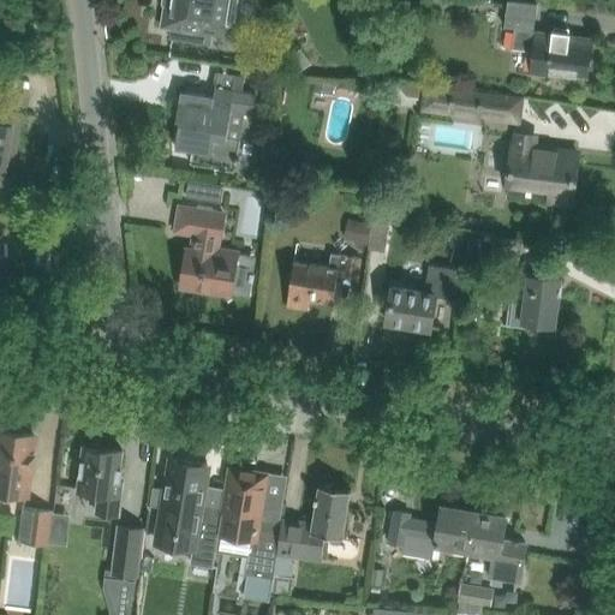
[(166,6),(163,27),(174,28),(173,37),(210,43),(212,34),(236,37),(242,0),(162,0),(162,4),(163,6),(166,6)]
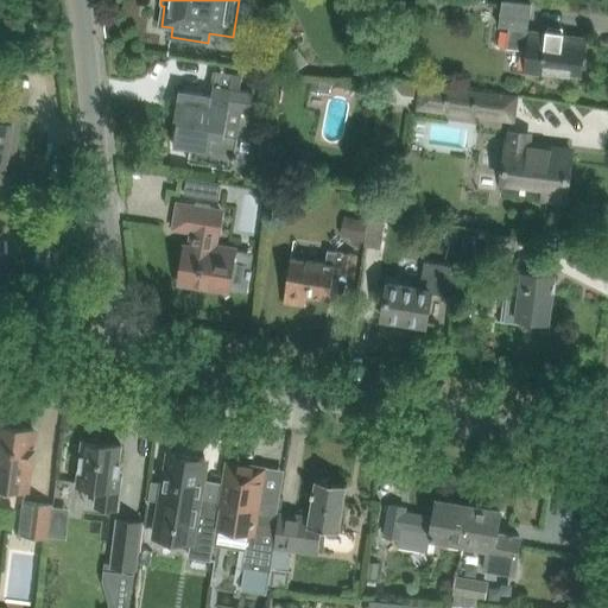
[(532,2),(511,0),(502,0),(500,26),(510,27),(506,48),(529,50),(525,73),(543,75),(544,70),(582,75),(587,38),(564,35),(564,32),(548,30),(548,33),(529,30),(532,2)]
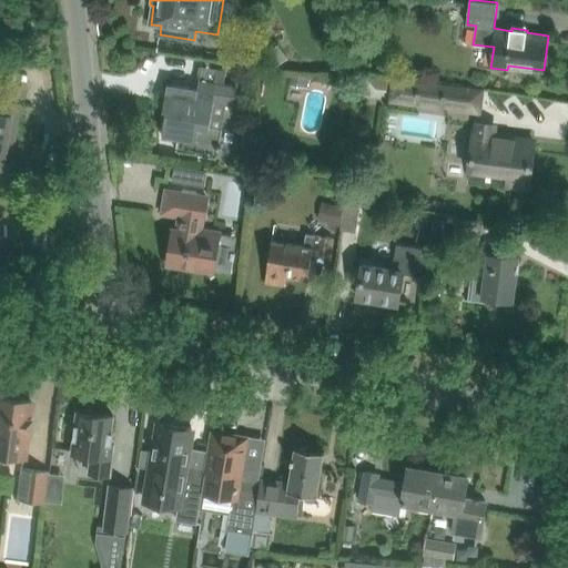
[(166,111),(163,137),(168,137),(180,139),(178,151),(219,158),(223,129),(211,127),(214,101),(225,102),(225,104),(226,104),(226,103),(235,104),(237,85),(224,83),(226,70),(202,66),(198,89),(168,84),(163,111),(166,111)]
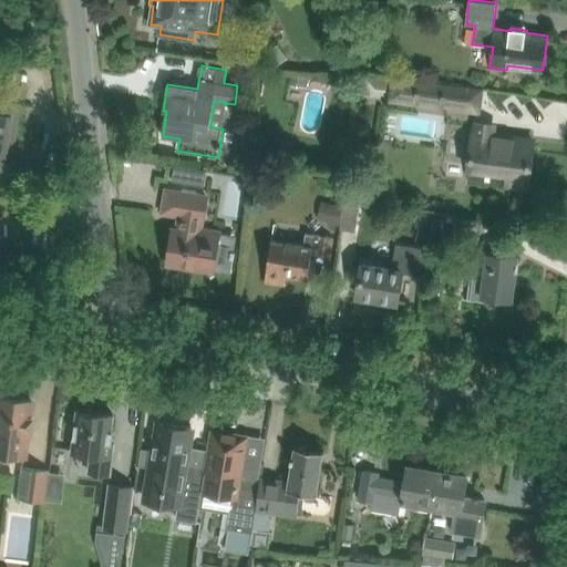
[(400,83),(398,99),(481,110),(483,93),(400,83)]
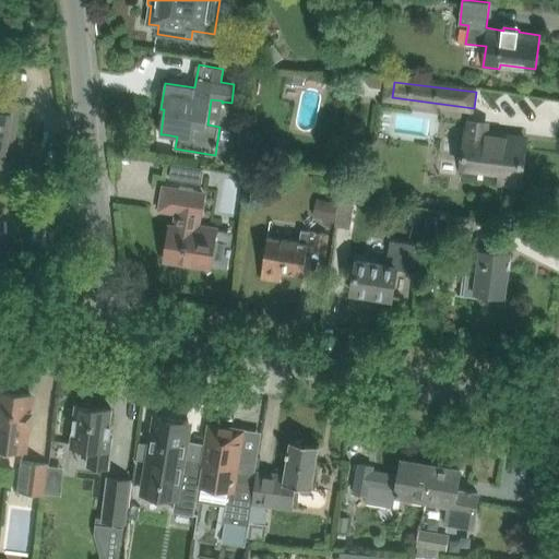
[(487,123),(471,121),(468,133),(467,133),(463,166),(501,171),(500,181),(520,185),(525,139),(506,135),(506,139),(486,135),(487,123)]
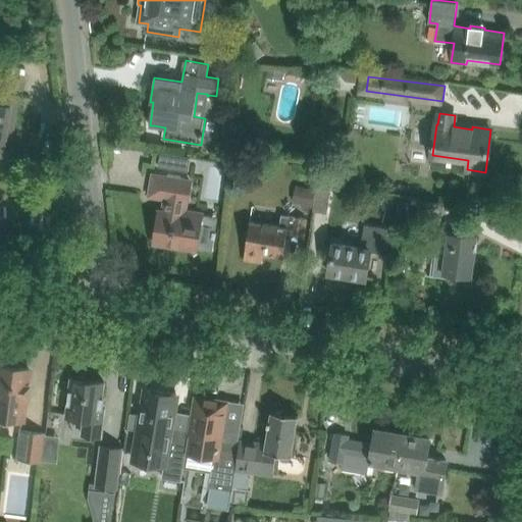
[(161,152),(159,166),(188,170),(190,157),(161,152)]
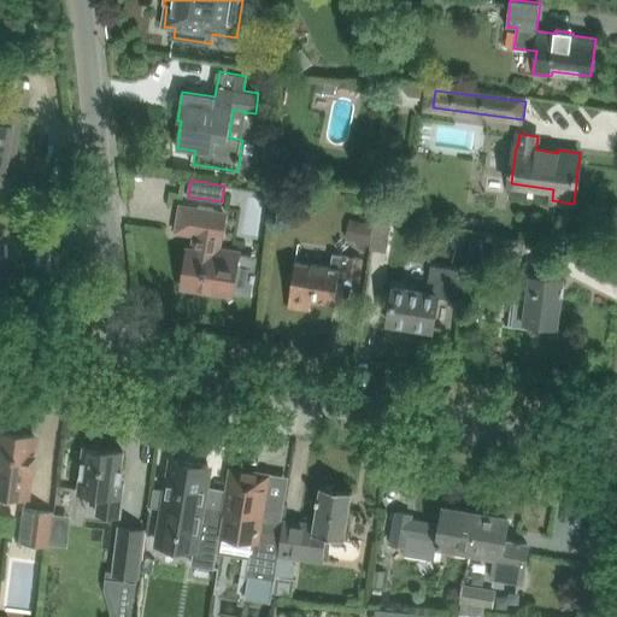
[(222,238),(225,215),(181,207),(177,231),(197,234),(193,251),(188,250),(187,259),(183,262),(181,274),(183,277),(182,287),(231,295),(239,253),(218,250),(221,238),(222,238)]
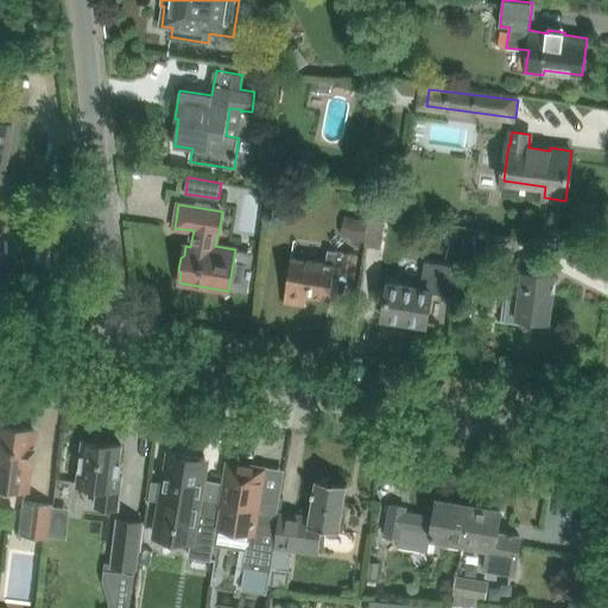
[(365,245),(369,220),(344,216),(341,235),(354,238),(353,244),(365,245)]
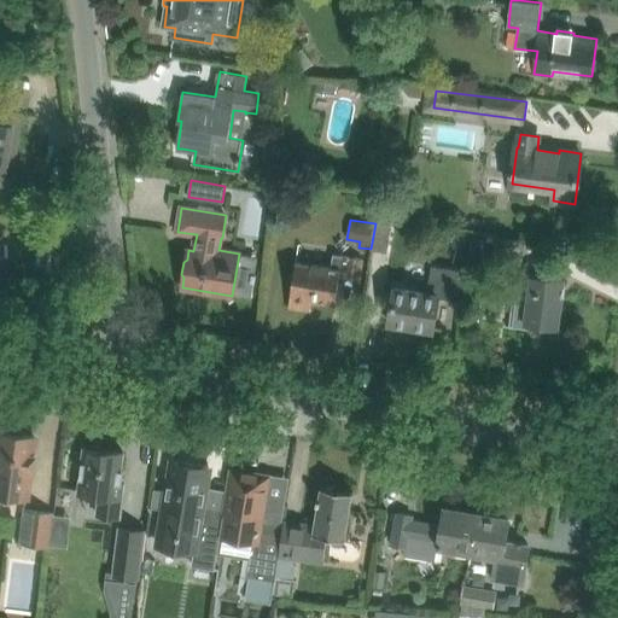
[(375,220),(375,223),(371,249),(388,252),(392,223),(375,220)]
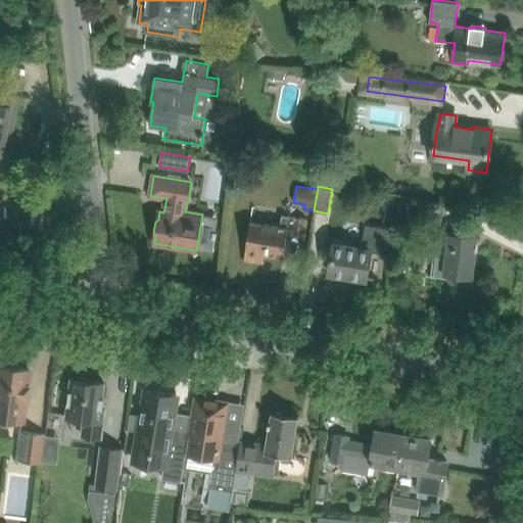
[(419,227),(416,250),(434,253),(431,275),(428,275),(428,276),(446,279),(447,278),(444,277),(445,274),(473,277),(478,238),(450,235),(452,230),(454,230),(454,229),(440,227),(444,204),(419,200),(415,226),(419,227)]
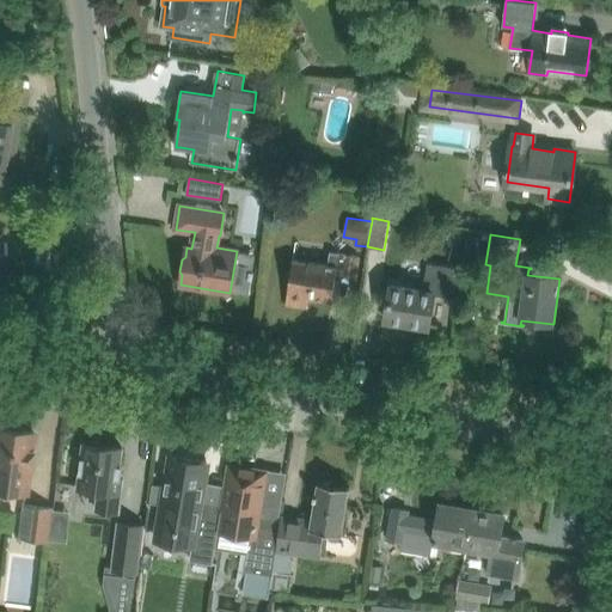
[(356,277),(360,256),(330,251),(328,265),(293,259),(286,303),(307,306),(308,297),(332,300),(336,274),(356,277)]
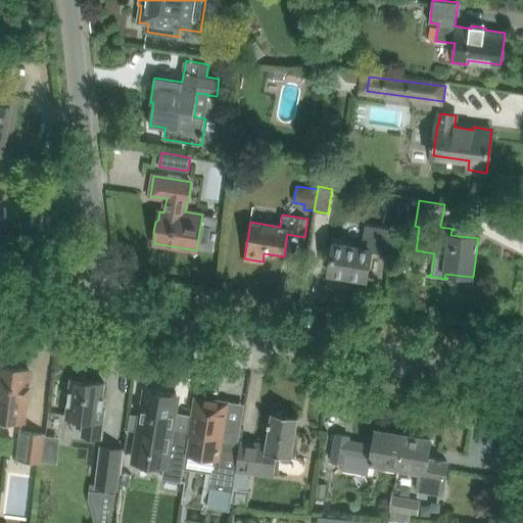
[(373,251),(389,254),(391,241),(393,228),(366,224),(362,245),(333,241),(328,274),(369,281),(373,251)]
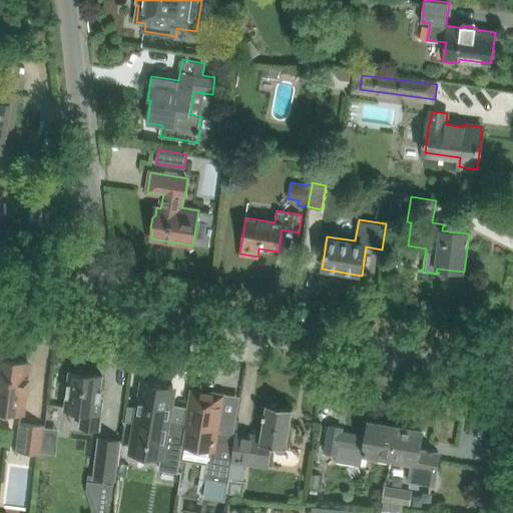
[(0,359),(0,412),(22,416),(27,378),(26,378),(28,363),(0,359)]
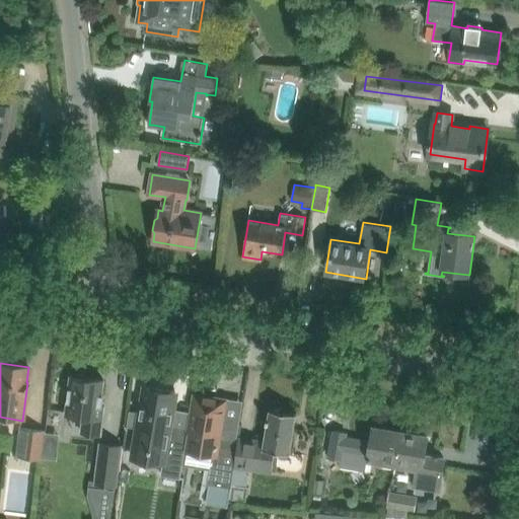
[(71,376),(68,401),(66,401),(65,415),(82,417),(80,433),(100,435),(104,406),(102,405),(103,395),(101,395),(103,380),(88,378),(85,375),(79,374),(75,376),(71,376)]
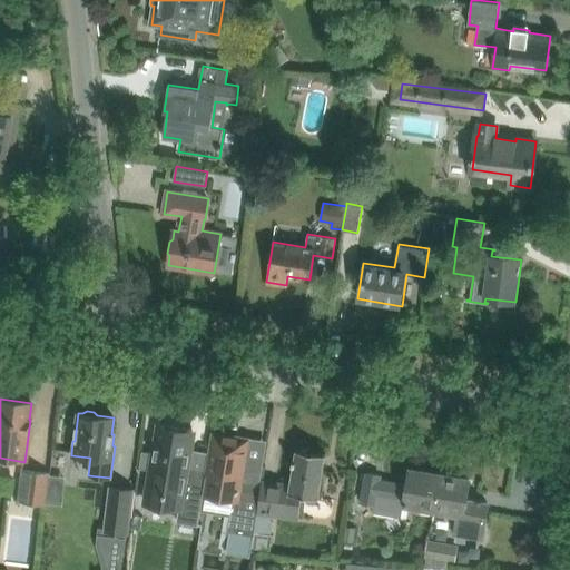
[(200,511),(203,499),(207,470),(187,467),(193,432),(160,426),(156,454),(151,472),(146,504),(179,510),(177,523),(197,527),(198,527),(200,511)]
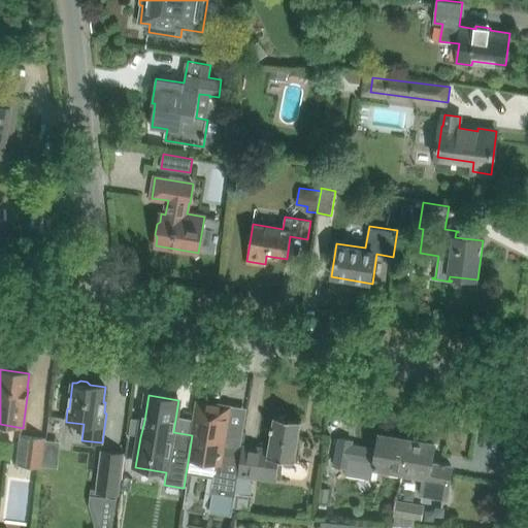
[(238,475),(242,448),(241,447),(243,429),(226,426),(229,406),(217,404),(217,406),(198,403),(192,435),(188,462),(218,467),(211,508),(234,512),(234,508),(234,506),(236,494),(238,475)]
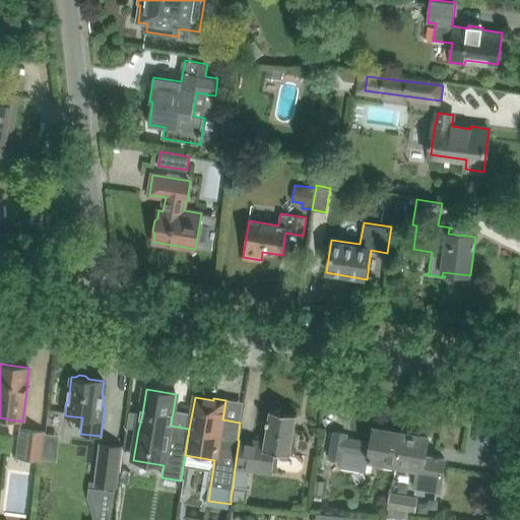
[(239,441),(235,468),(252,471),(276,475),(280,452),(291,453),(291,450),(296,449),(297,439),(294,437),(298,413),(285,412),(283,409),(277,408),(274,410),(271,410),(270,420),(268,419),(267,424),(269,425),(266,444),(240,440),(239,441)]
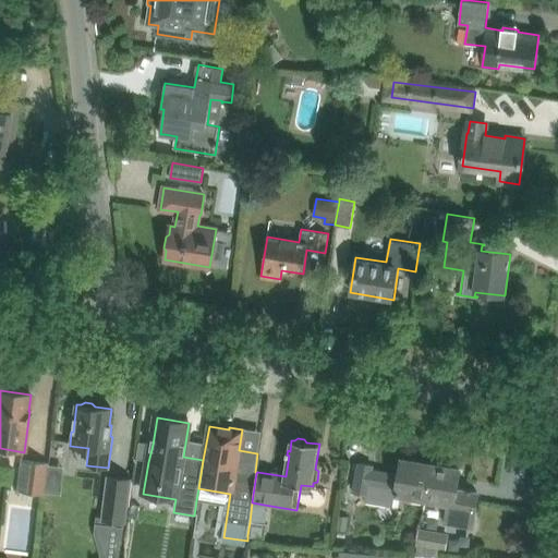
[(140,443),(136,460),(148,462),(153,445),(140,443)]
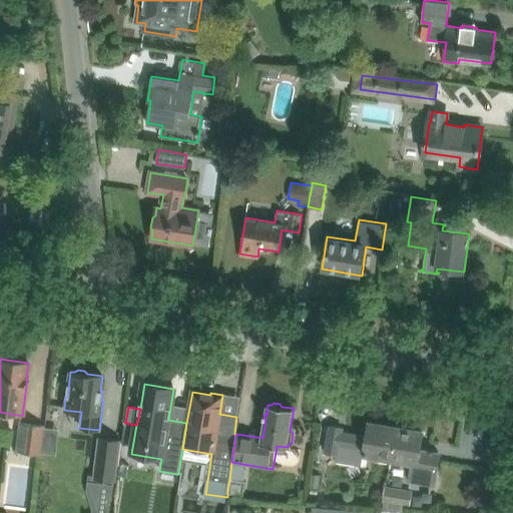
[(39,454),(43,425),(18,421),(14,451),(39,454)]
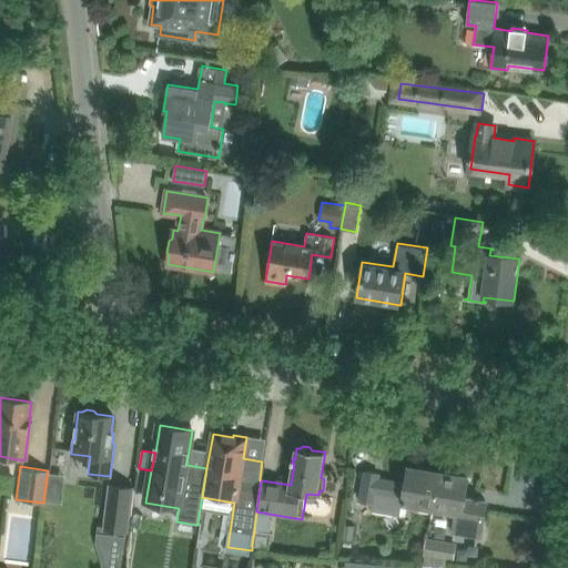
[(361,496),(359,500),(373,503),(372,510),(395,515),(398,500),(433,506),(438,473),(408,467),(405,484),(377,479),(378,474),(365,472),(361,496)]
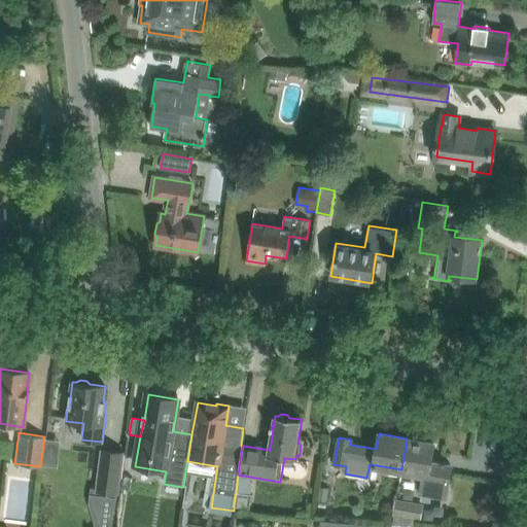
[(451,465),(431,461),(434,443),(425,442),(425,438),(413,435),(412,440),(407,438),(401,469),(423,473),(420,494),(446,498),(451,465)]
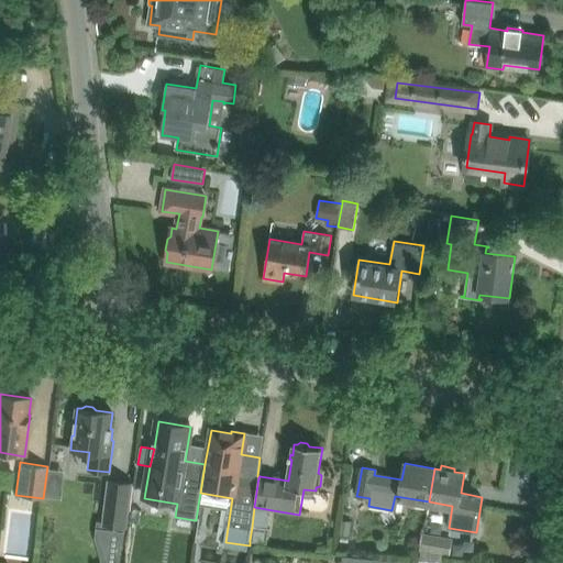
[(127,528),(133,483),(108,479),(103,521),(97,520),(95,537),(102,562),(119,562),(122,542),(123,542),(125,528),(127,528)]
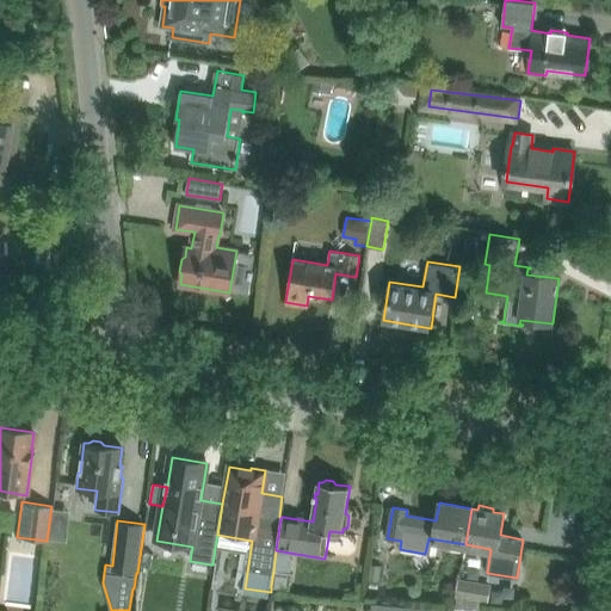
[(290,574),(273,572),(272,585),(271,586),(271,587),(271,588),(290,591),(292,574),(290,574)]
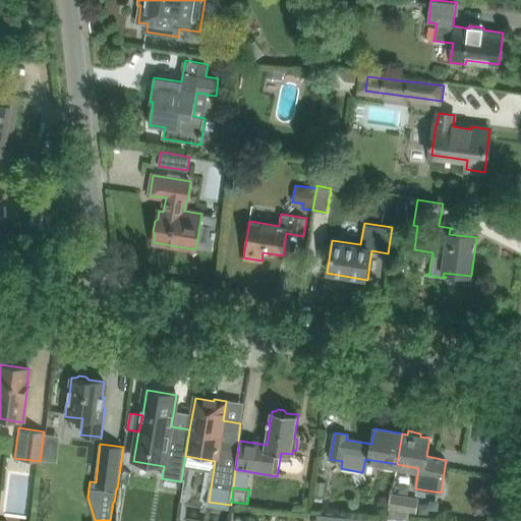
[(416,511),(419,498),(391,493),(389,506),(416,511)]
